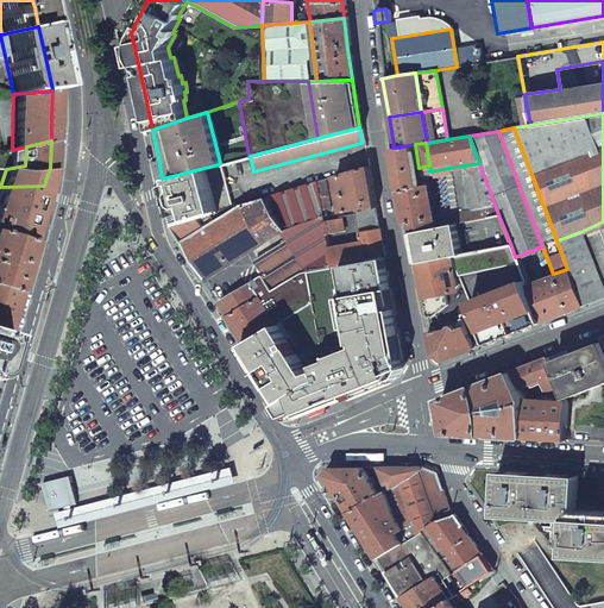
[(409,145),(413,169),(419,168),(415,144),(409,145)]
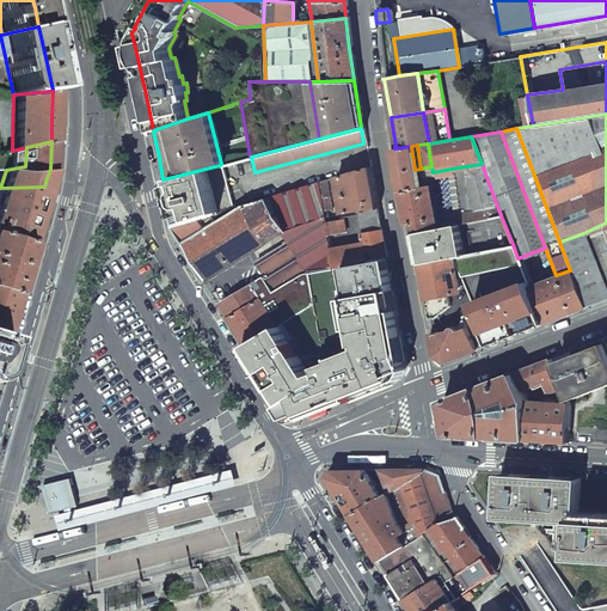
[(396,191),(403,224),(408,222),(410,232),(412,232),(434,228),(425,182),(417,183),(415,170),(411,146),(394,148),(388,150),(392,170),(396,191)]
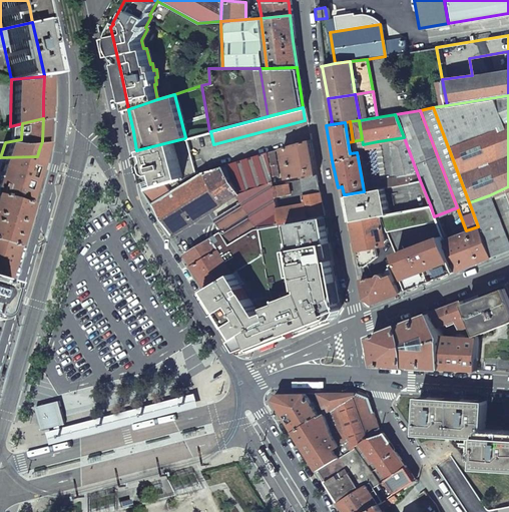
[(10,126),(0,128),(0,142),(5,142),(21,139),(22,123),(10,126)]
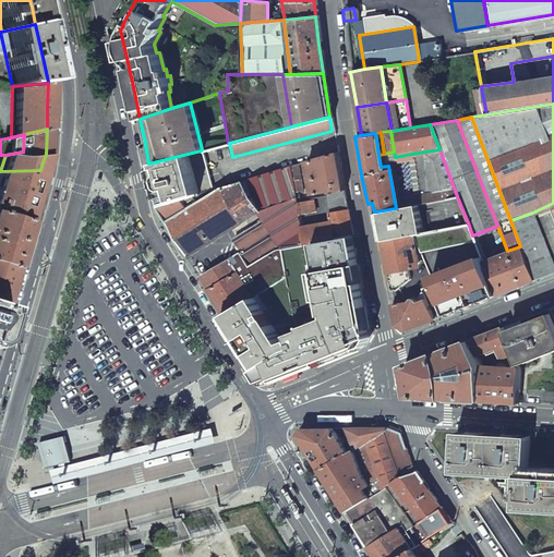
[(411,154),(420,203),(422,203),(457,196),(440,149),(411,154)]
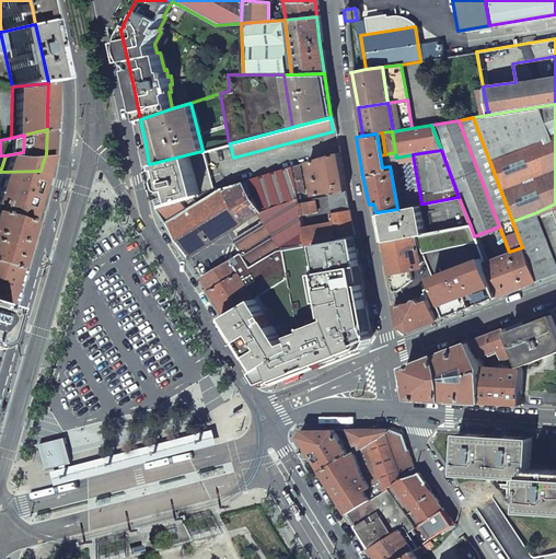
[(158,206),(189,196),(210,189),(201,151),(149,164),(153,184),(158,206)]
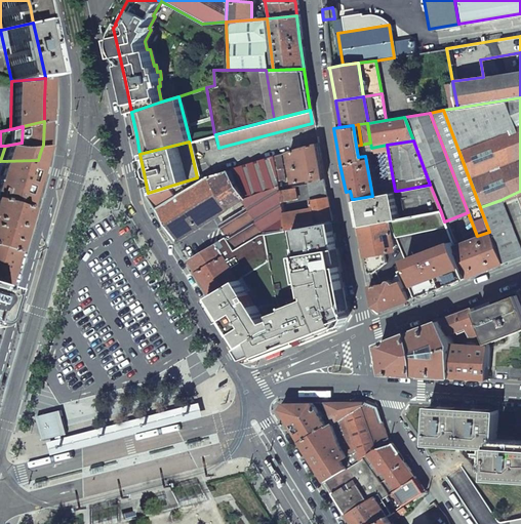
[(316,143),(286,152),(289,171),(285,172),(287,182),(291,180),(291,182),(321,176),(319,160),(316,143)]
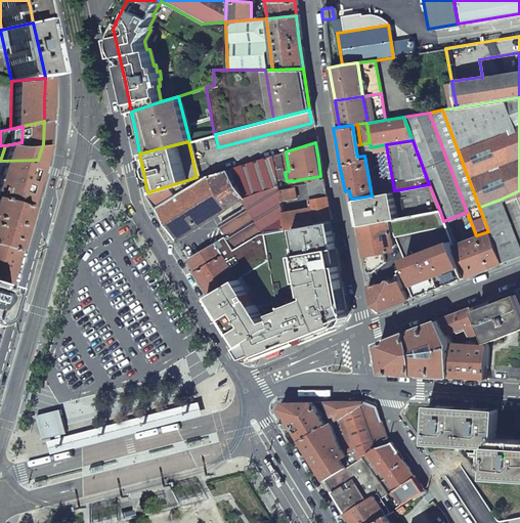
[(277,154),(271,156),(274,179),(280,178),(277,154)]
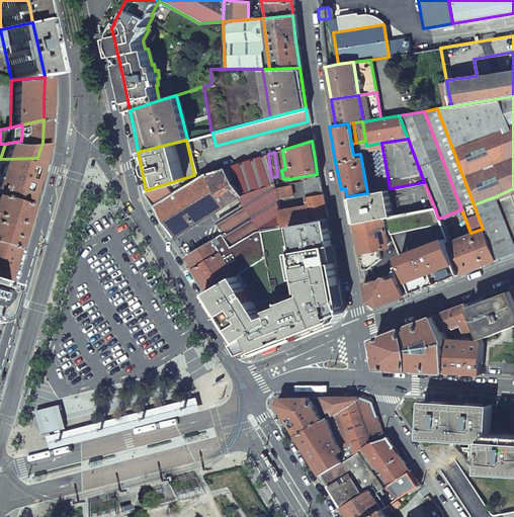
[(268,154),(223,167),(240,194),(237,197),(241,204),(232,209),(248,235),(255,231),(279,226),(277,209),(273,184),(272,182),(272,179),(271,177),(268,154)]
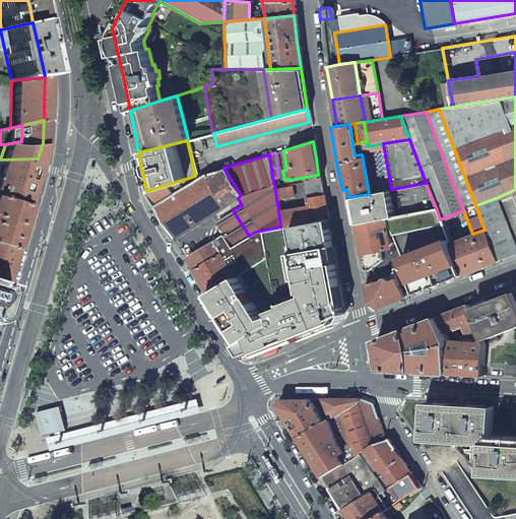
[(0,201),(23,208),(30,184),(38,158),(0,159),(0,201)]
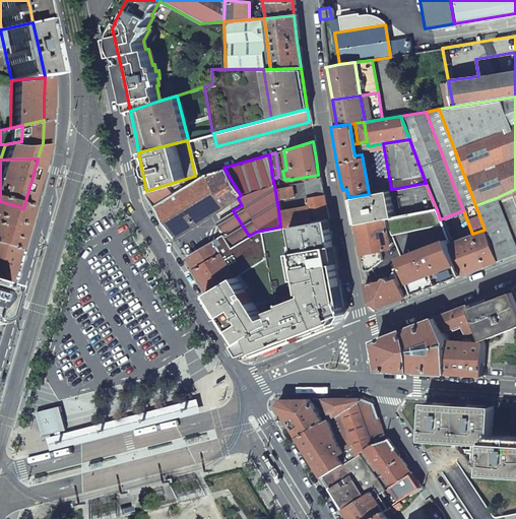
[(223,168),(203,174),(223,206),(238,198),(241,195),(223,168)]
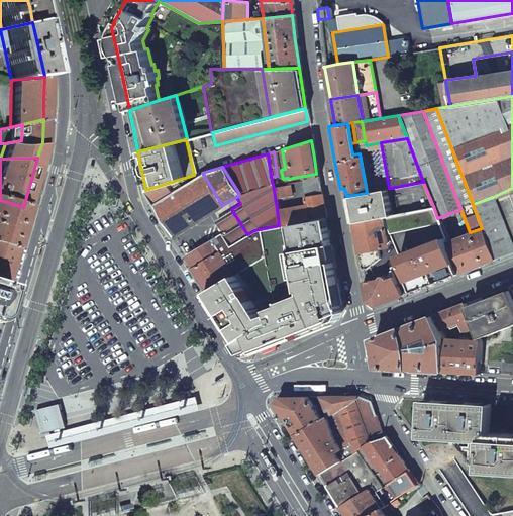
[(172,237),(222,205),(202,173),(179,187),(151,204),(172,237)]
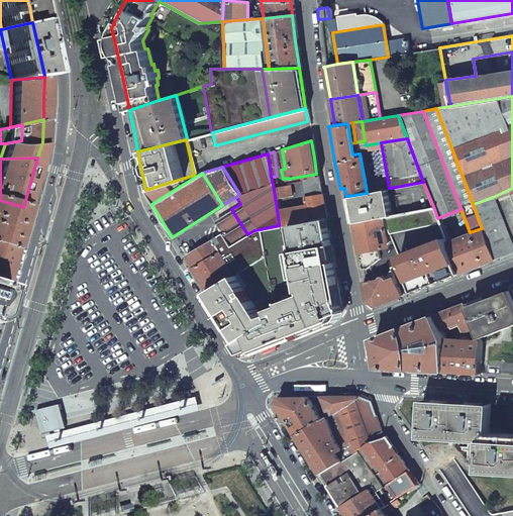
[(145,190),(143,190),(150,202),(151,204),(179,187),(175,181),(145,190)]
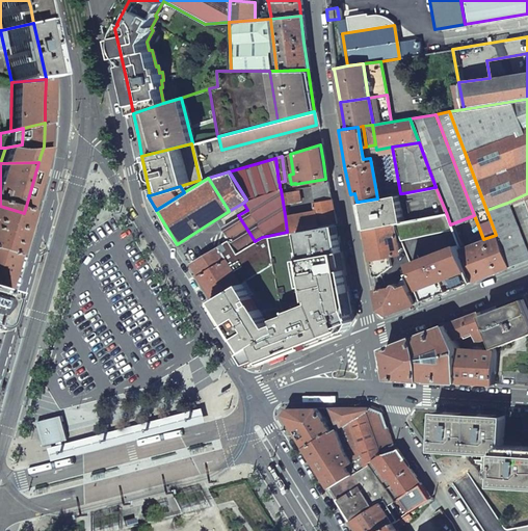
[(327,187),(314,190),(316,202),(330,200),(327,187)]
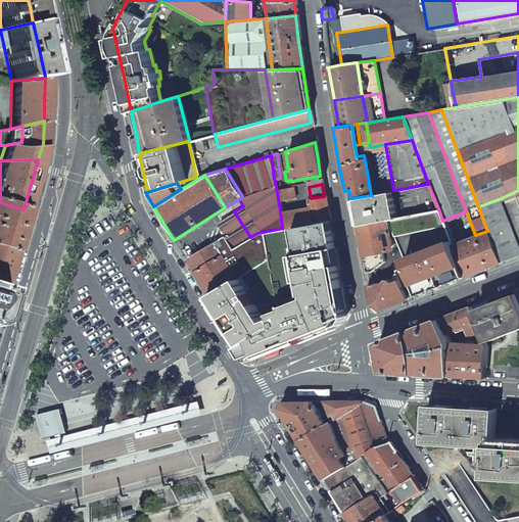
[(395,190),(400,217),(438,208),(428,184),(395,190)]
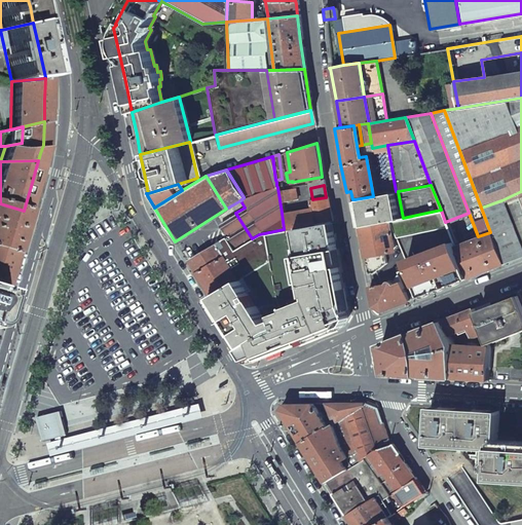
[(521,191),(501,200),(521,254),(521,191)]
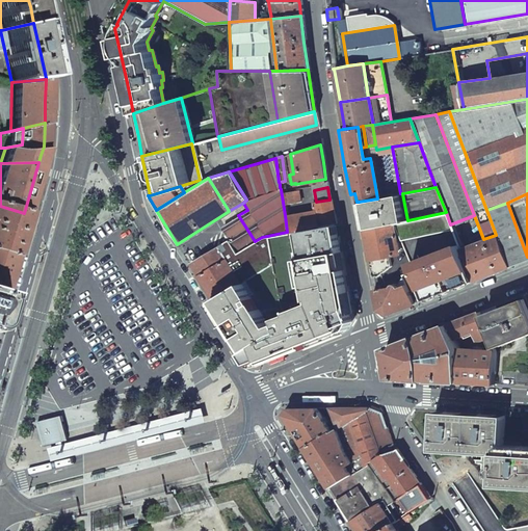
[(361,215),(364,229),(389,223),(393,222),(401,221),(396,194),(377,198),(359,202),(361,215)]
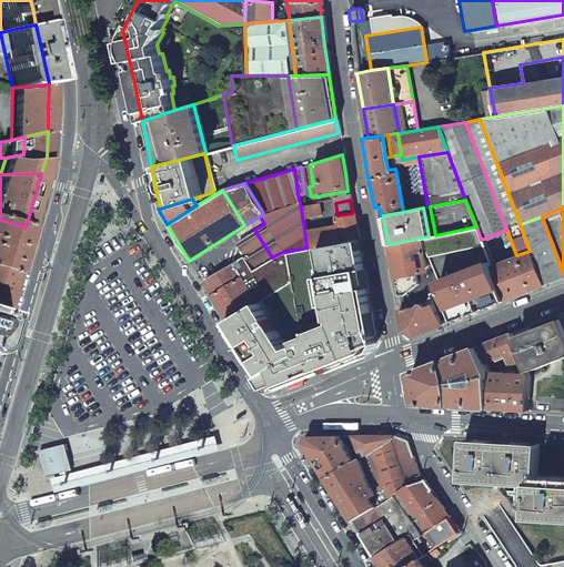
[(334,224),(304,230),(306,247),(356,239),(354,225),(352,213),(338,215),(333,216),(334,224)]
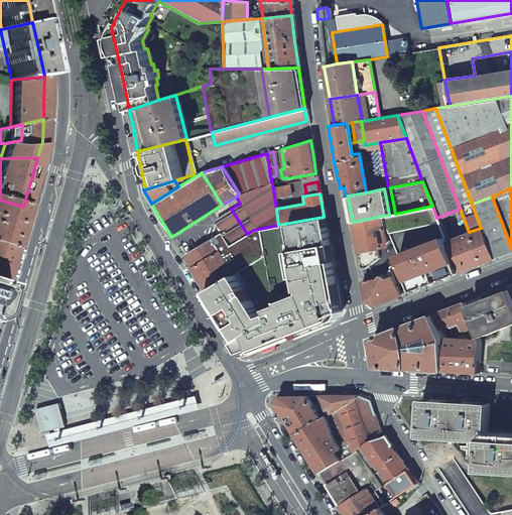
[(481,228),(492,258),(511,250),(511,249),(492,197),(472,204),(481,228)]
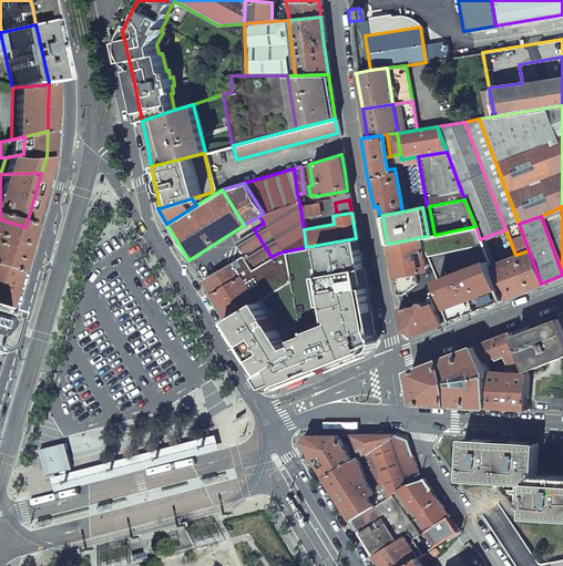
[(0,269),(12,274),(19,250),(26,227),(0,219),(0,269)]
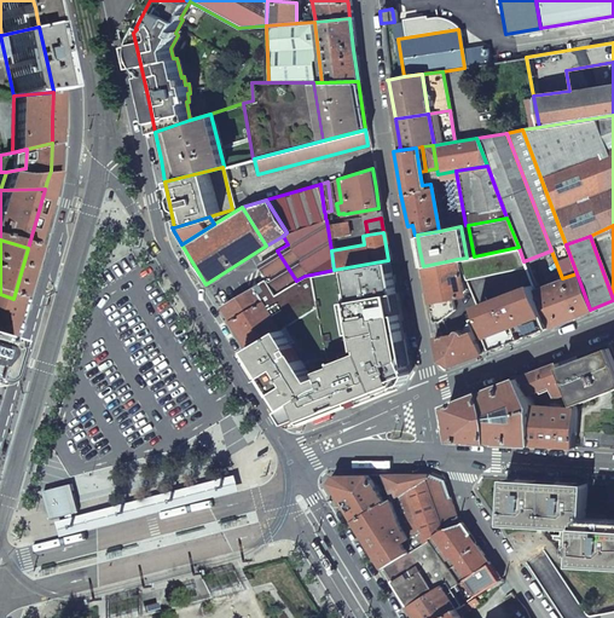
[(478,315),(491,348),(503,344),(526,335),(548,327),(534,289),(523,261),(519,247),(474,256),(467,258),(457,259),(478,315)]
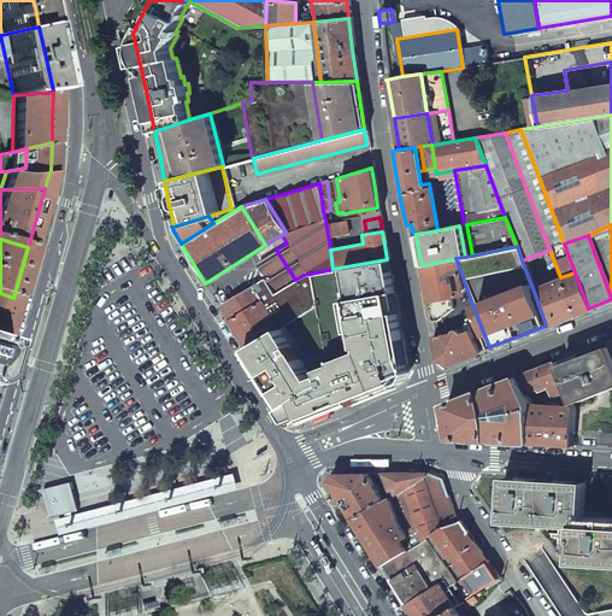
[(276,250),(256,263),(264,277),(274,292),(295,280),(276,250)]
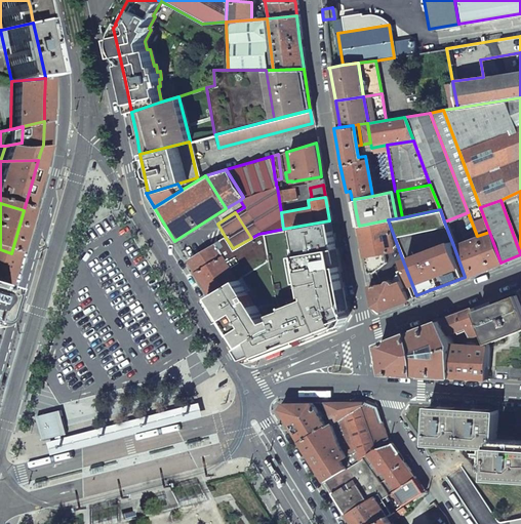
[(362,255),(381,252),(388,251),(391,246),(388,219),(384,220),(359,226),(356,226),(362,255)]
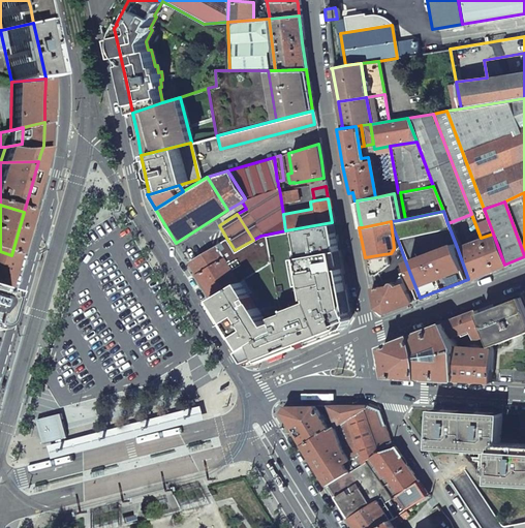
[(332,222),(285,230),(290,258),(337,250),(332,222)]
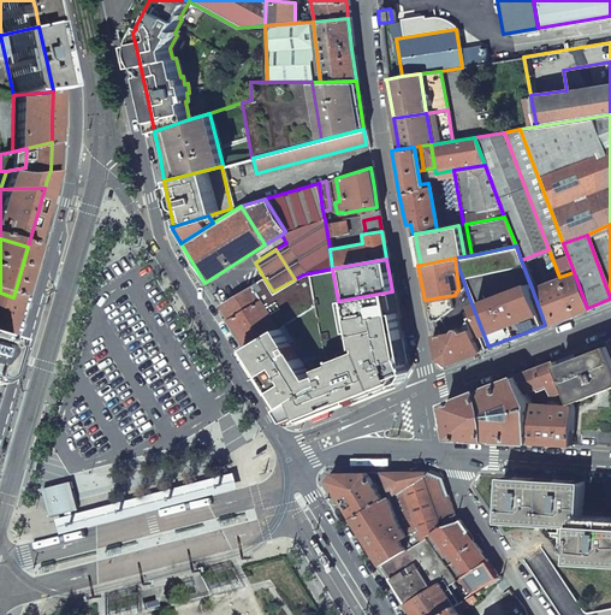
[(559,277),(574,314),(580,311),(587,308),(574,272),(559,277)]
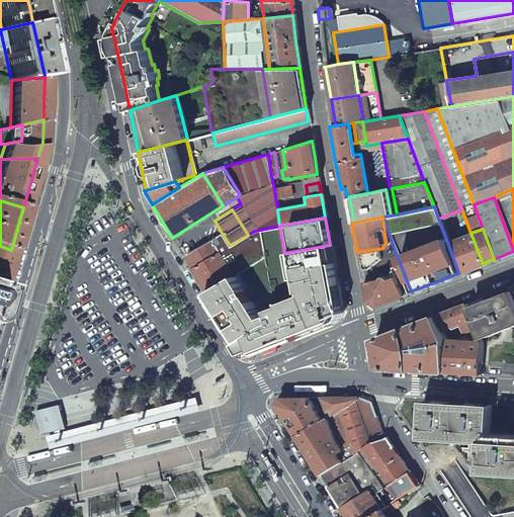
[(191,251),(183,256),(191,268),(219,252),(230,245),(222,233),(195,248),(193,245),(189,248),(191,251)]
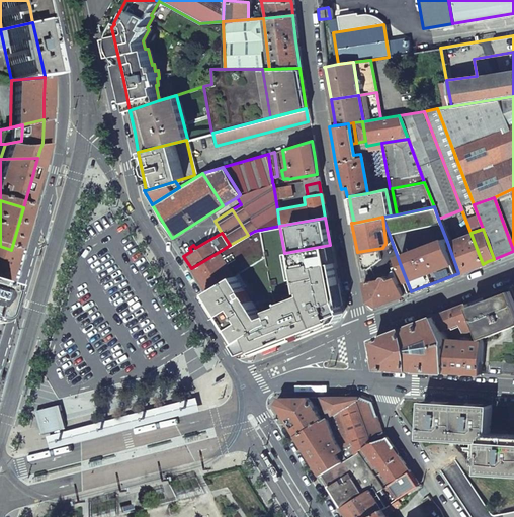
[(447,242),(458,273),(470,268),(483,264),(470,233),(447,242)]
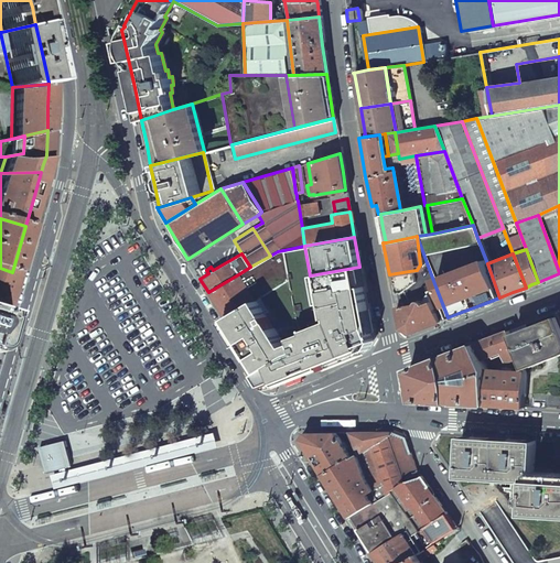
[(250,267),(238,274),(250,293),(261,287),(250,267)]
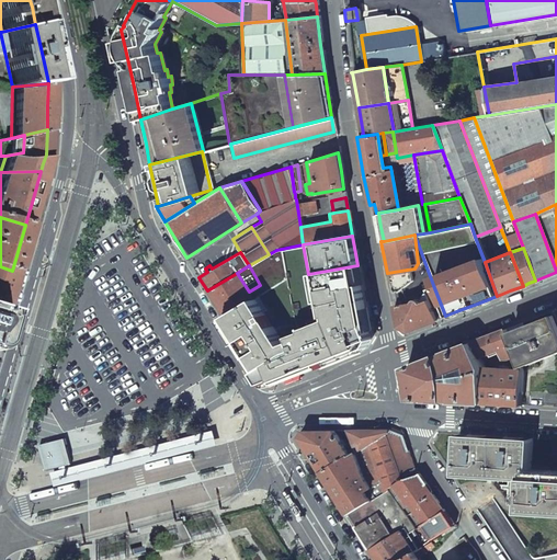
[(310,304),(314,319),(316,319),(317,322),(292,331),(293,333),(277,340),(281,345),(252,364),(263,381),(273,377),(275,383),(327,362),(326,358),(333,355),(334,358),(363,347),(370,335),(357,265),(308,274),(302,275),(306,305),(310,304)]
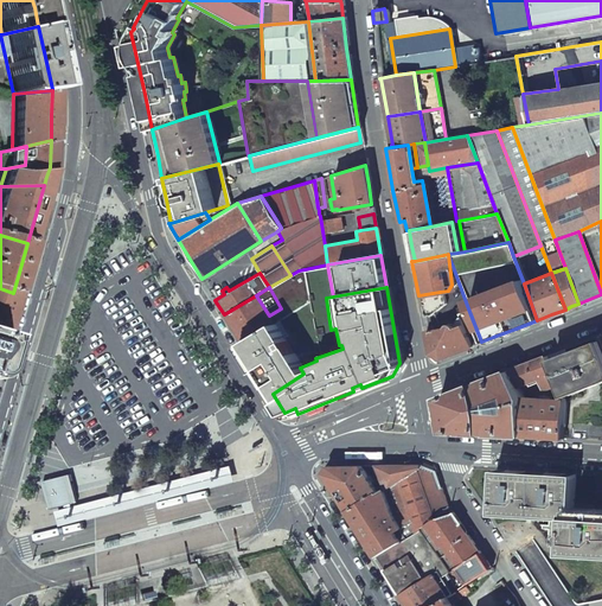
[(0,337),(4,325),(6,317),(13,293),(0,288),(0,337)]
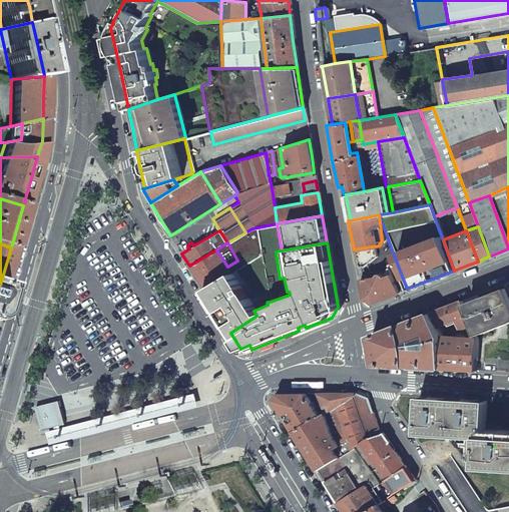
[(361,267),(364,265),(374,257),(372,246),(354,249),(357,268),(361,267)]
